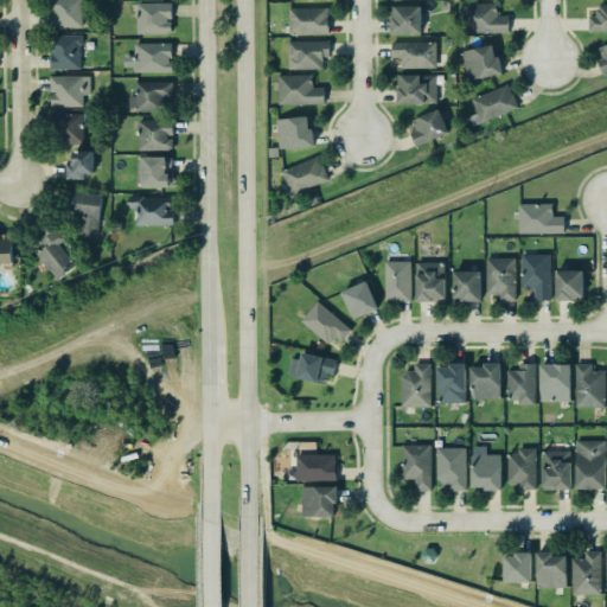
[(56,12),(56,10),(51,10),(51,0),(83,0),(83,26),(51,26),(51,12),(56,12)]
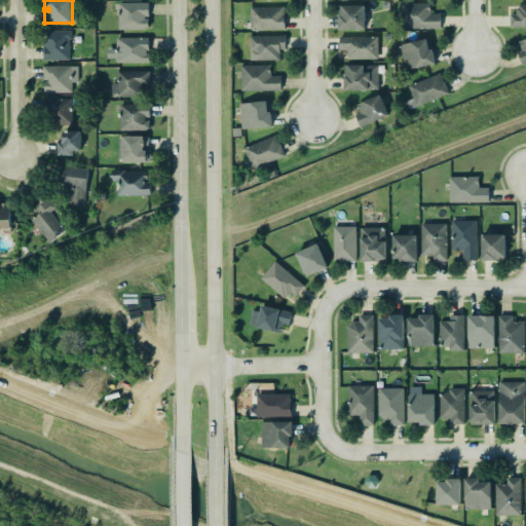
[(119,3),(119,29),(147,29),(147,28),(149,28),(149,19),(145,19),(145,15),(149,15),(149,3),(119,3)]
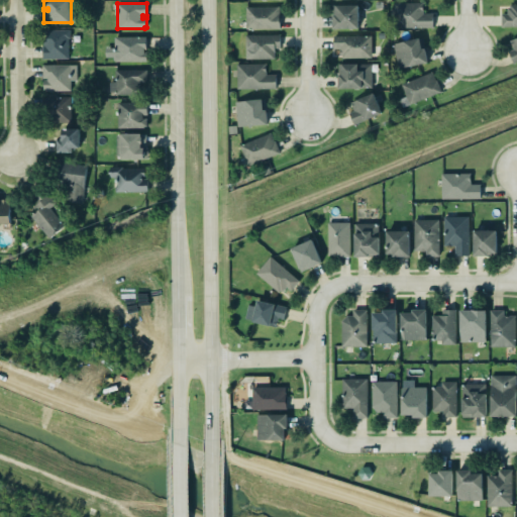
[(395,28),(433,28),(433,14),(423,14),(423,3),(394,3),(395,28)]
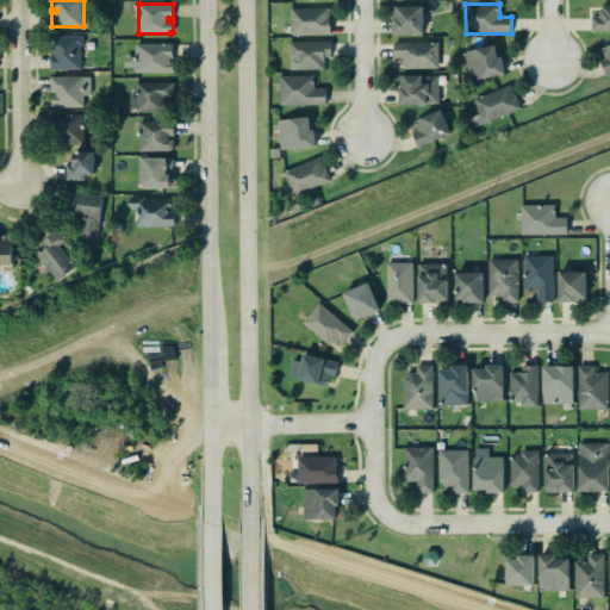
[(288,6),(331,6),(331,35),(290,36),(288,6)]
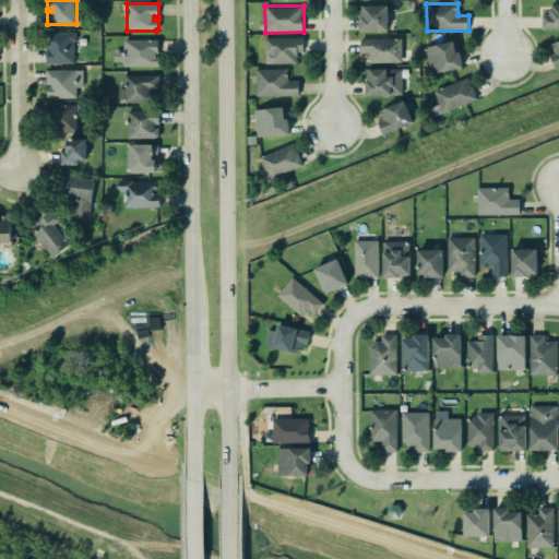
[(360,6),(388,6),(388,31),(360,31),(360,6)]
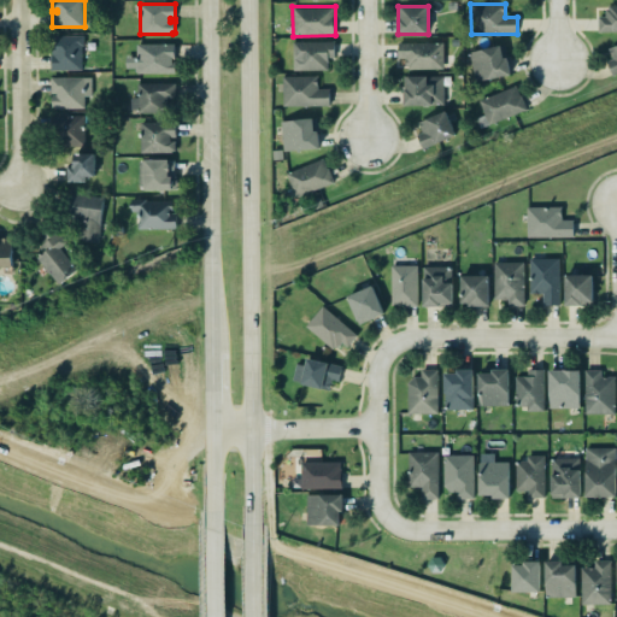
[(616,31),(616,6),(606,6),(606,17),(598,17),(598,33),(616,31)]
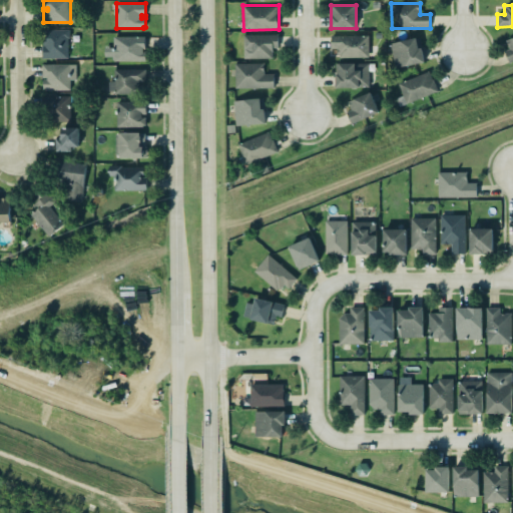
[(68,58),(68,38),(70,38),(70,29),(46,29),(46,39),(44,39),(45,45),(43,45),(43,58),(68,58)]
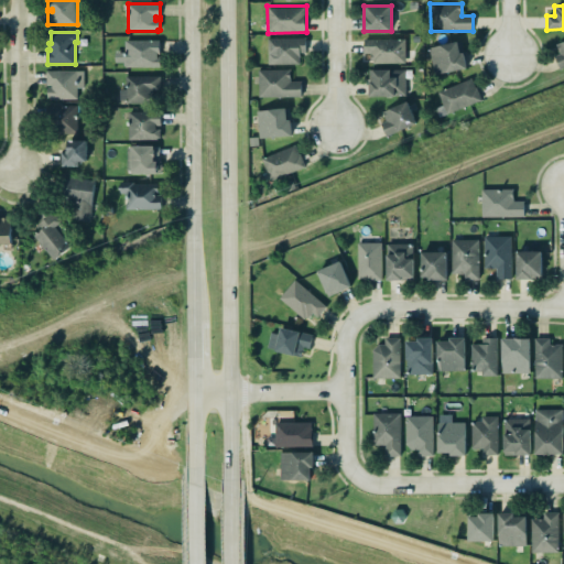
[(268,39),(268,65),(300,65),(300,55),(306,55),(306,39),(268,39)]
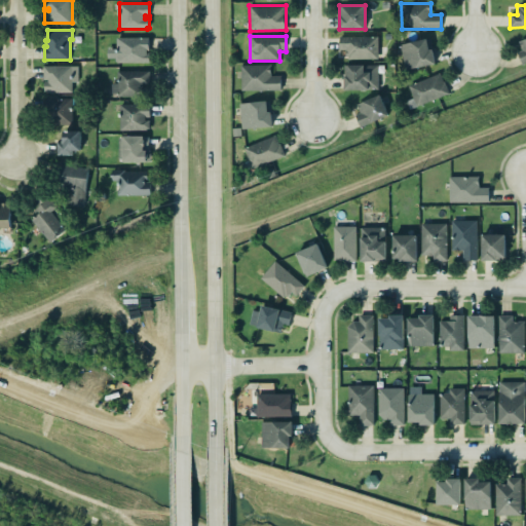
[(108,58),(108,48),(117,48),(117,37),(150,37),(150,50),(148,50),(148,53),(150,53),(150,62),(117,62),(117,61),(116,61),(116,58),(108,58)]
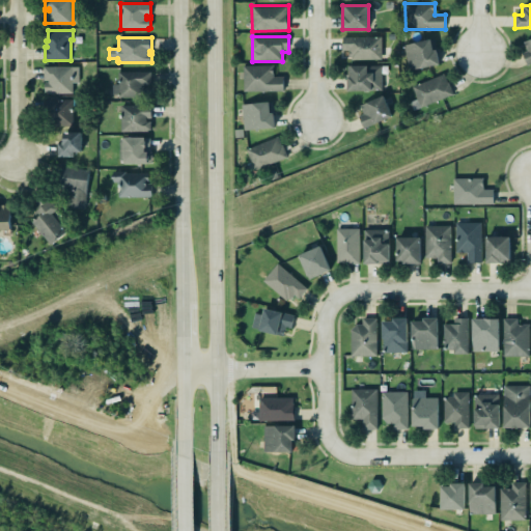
[(381,37),(342,37),(342,51),(350,51),(350,60),(382,60),(381,37)]
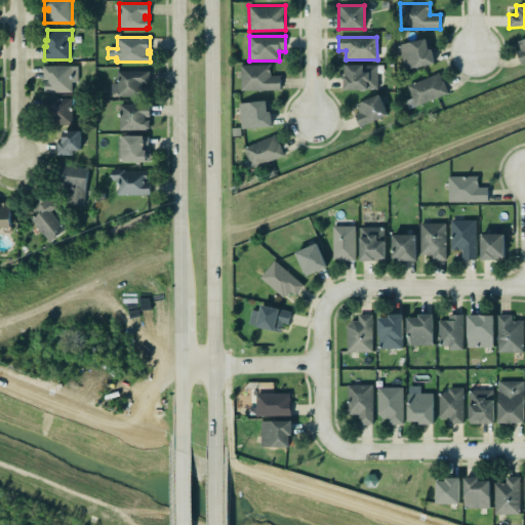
[(399,44),(430,38),(431,43),(429,44),(429,49),(433,49),(435,64),(404,69),(399,44)]
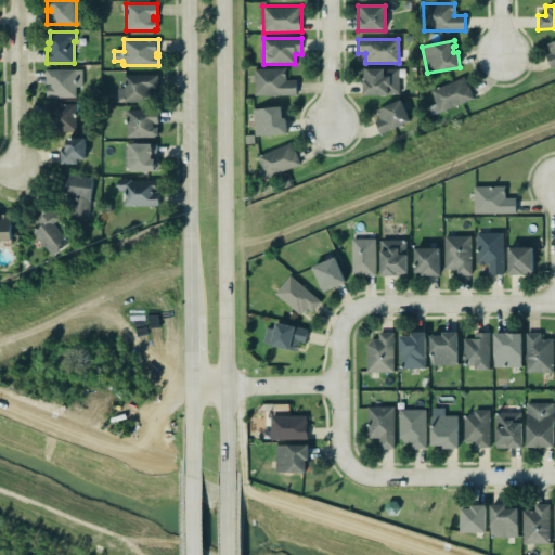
[(545,55),(551,68),(554,66),(554,41),(547,44),(551,53),(545,55)]
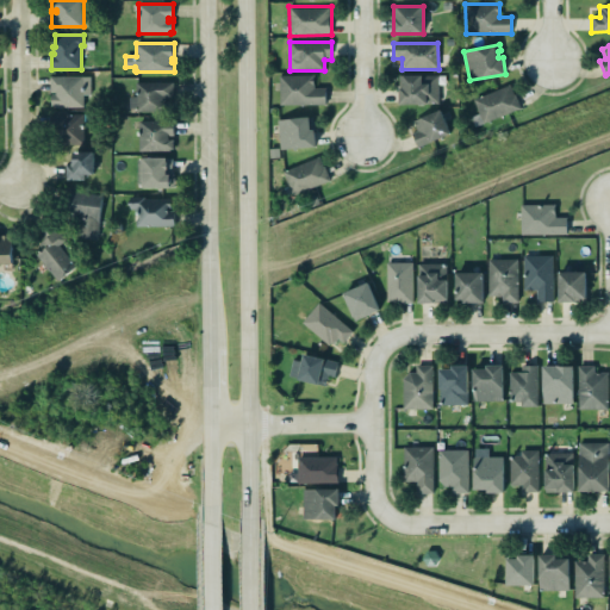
[(399,75),(439,74),(439,103),(427,104),(399,105),(399,87),(403,87),(403,82),(399,80),(399,75)]
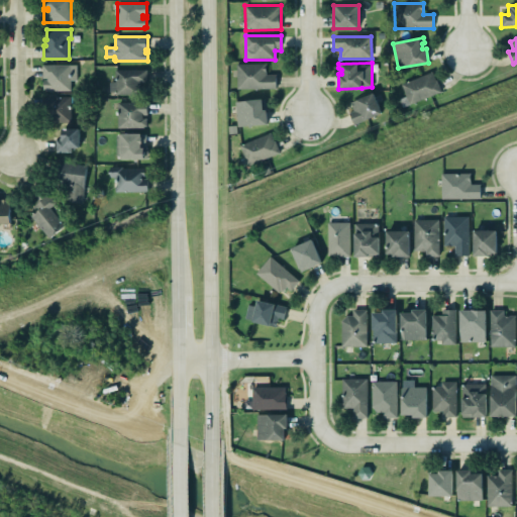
[(266,64),(236,65),(237,90),(277,89),(277,75),(267,75),(266,64)]
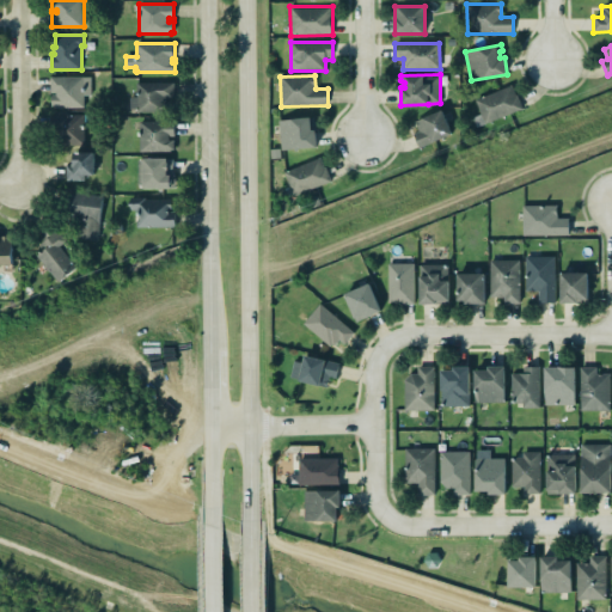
[(56,95),(56,92),(51,92),(51,77),(91,77),(91,95),(85,95),(85,108),(53,108),(53,95),(56,95)]
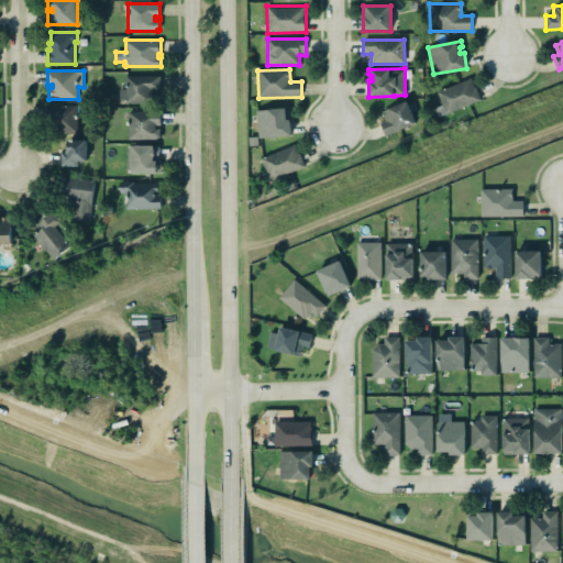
[(127,99),(127,102),(156,102),(156,92),(153,92),(153,89),(161,89),(161,76),(127,76),(127,89),(120,89),(120,99),(127,99)]
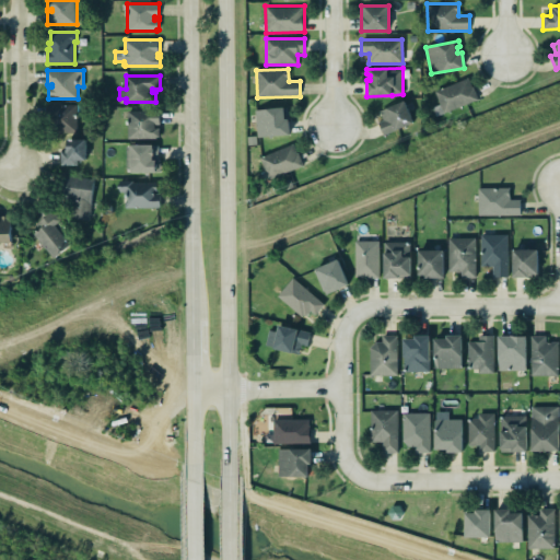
[(434,91),(468,77),(471,86),(474,86),(478,100),(443,113),(434,91)]
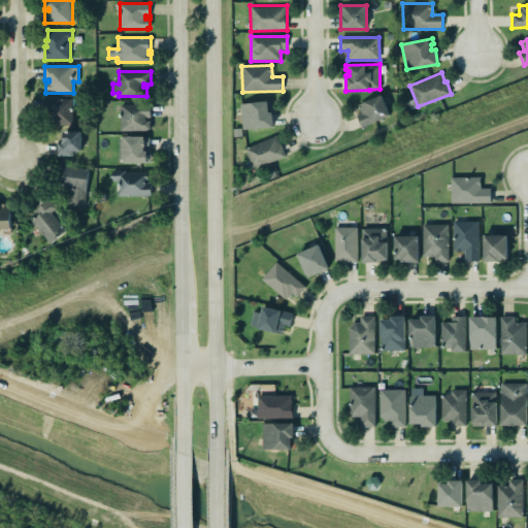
[(382,94),(391,117),(361,128),(356,114),(361,112),(357,104),(382,94)]
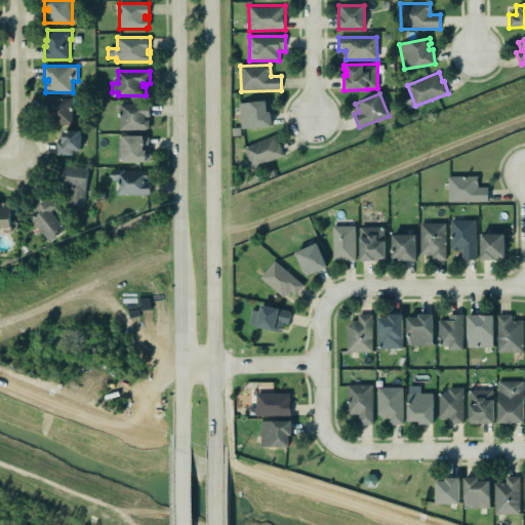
[(45,97),(77,97),(78,107),(72,107),(72,123),(49,124),(49,109),(45,109),(45,97)]
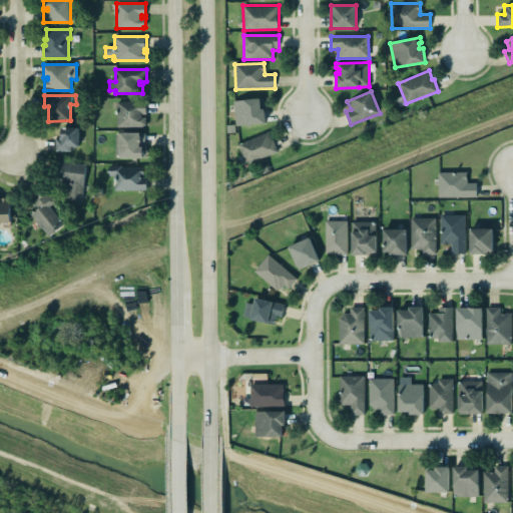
[(233,101),(236,126),(266,123),(264,98),(233,101)]
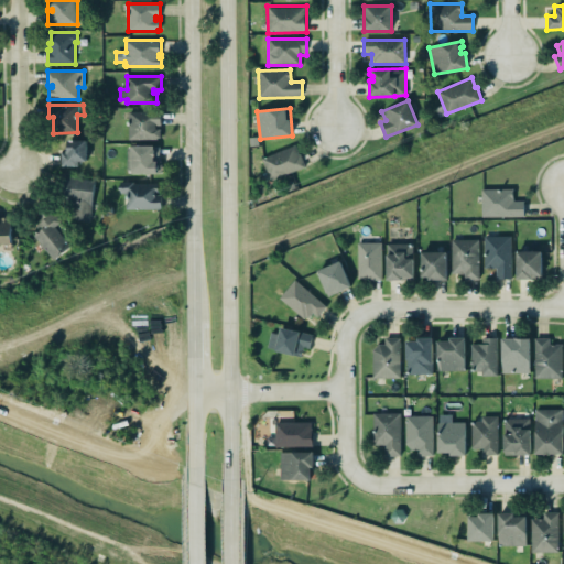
[(129,111),(129,139),(158,139),(158,137),(161,137),(161,128),(156,128),(156,125),(161,125),(161,111),(129,111)]
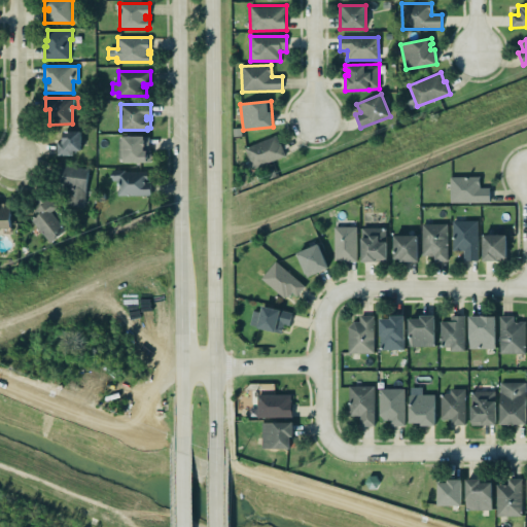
[(61,141),(58,141),(58,154),(72,154),(72,150),(81,150),(81,131),(64,131),(64,135),(61,135),(61,141)]
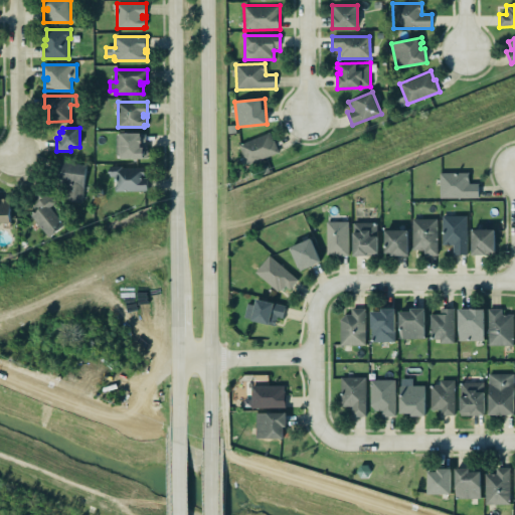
[(247,166),(279,153),(270,132),(238,146),(247,166)]
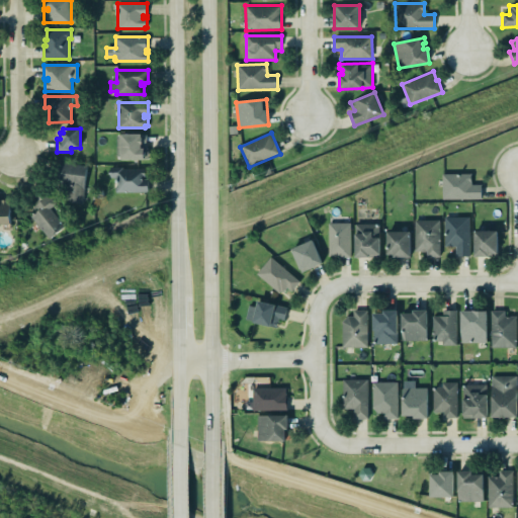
[(122,156),(116,156),(116,135),(121,135),(121,134),(147,134),(147,145),(143,145),(143,146),(149,146),(149,159),(146,159),(146,160),(122,160),(122,156)]
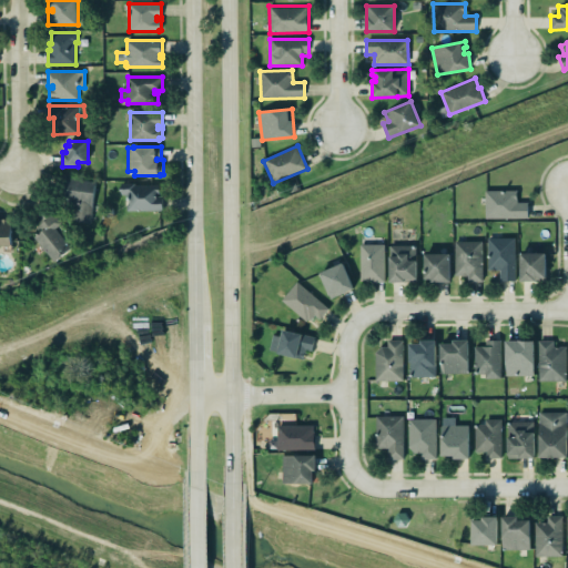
[(74,203),(59,200),(63,174),(98,180),(91,223),(71,220),(74,203)]
